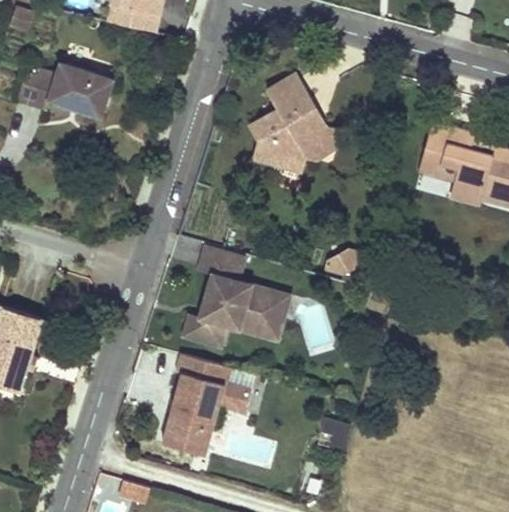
[(108,0),(104,23),(150,34),(158,0),(108,0)]
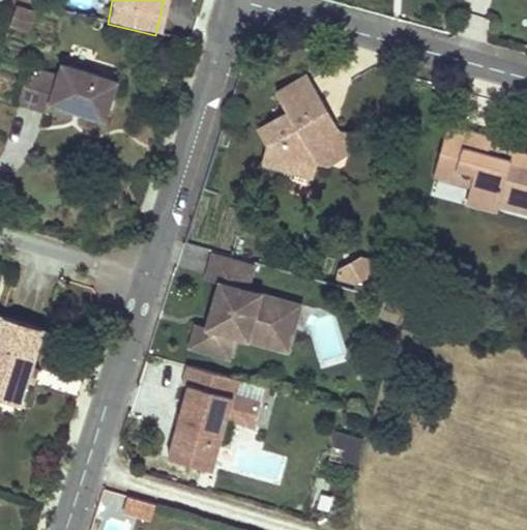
[(35,15),(15,9),(9,30),(30,35),(35,15)]
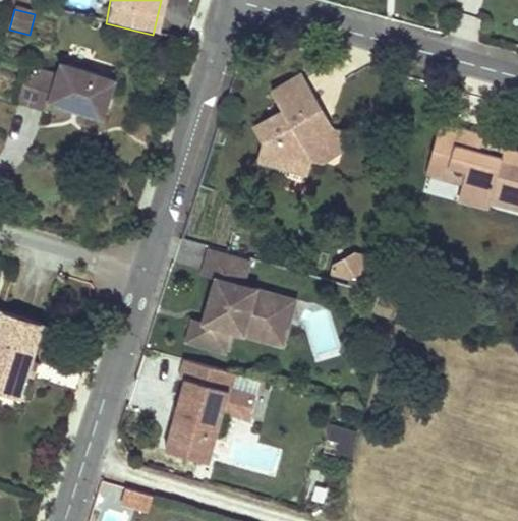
[(116,81),(60,64),(56,78),(27,69),(16,105),(32,110),(44,114),(48,105),(70,112),(72,106),(82,109),(79,115),(104,122),(116,81)]
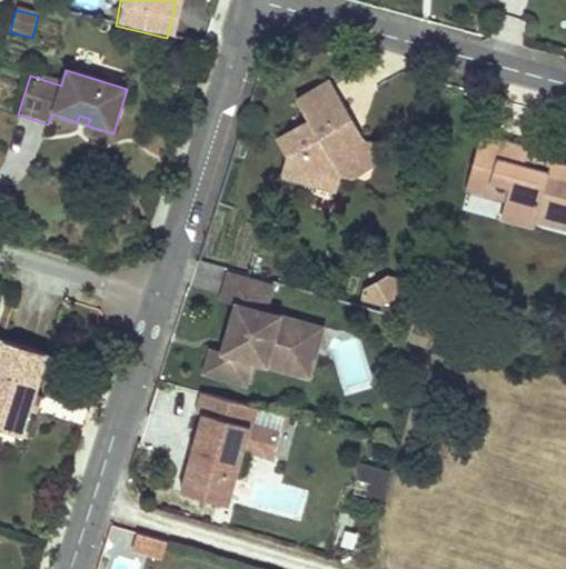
[(286,158),(280,179),(336,195),(340,178),(353,181),(357,163),(375,169),(380,149),(358,143),(334,137),(328,126),(344,117),(336,102),(327,87),(297,103),(308,123),(277,141),(286,158)]
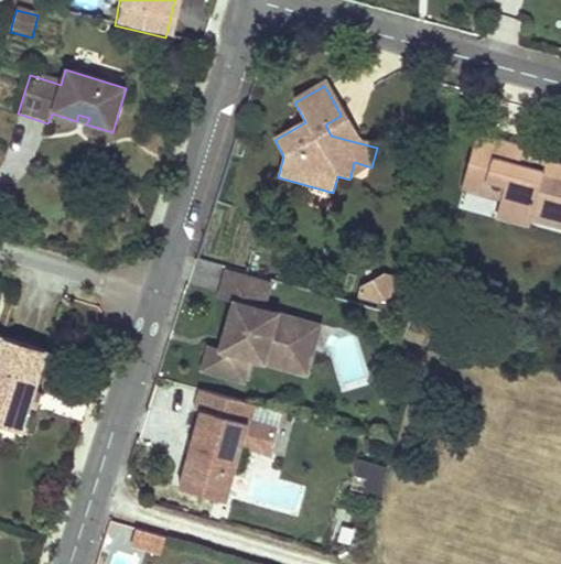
[(89,118),(78,115),(76,121),(86,125),(89,118)]
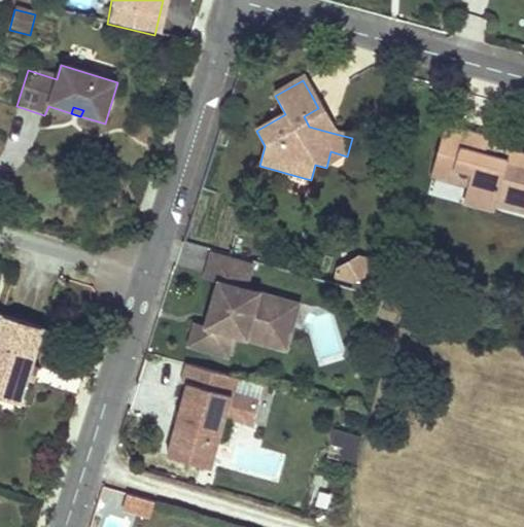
[(309,127),(332,133),(318,108),(304,116),(309,127)]
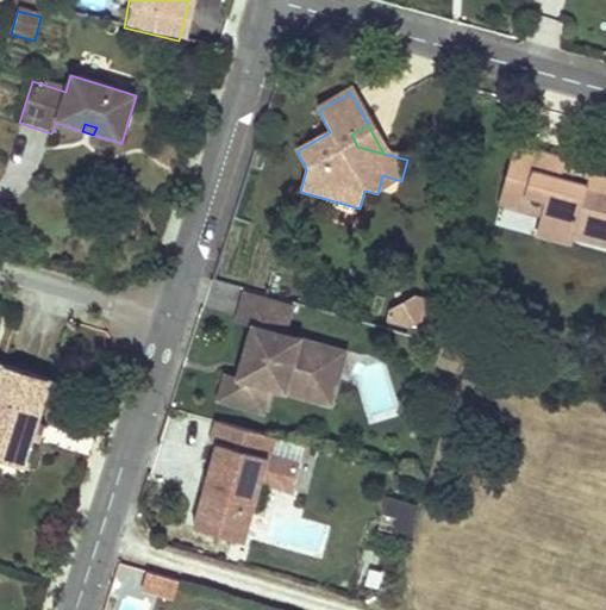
[(542,151),(517,144),(500,205),(543,217),(539,229),(572,237),(595,243),(599,229),(605,230),(605,176),(587,173),(583,185),(558,178),(562,166),(564,157),(542,151)]
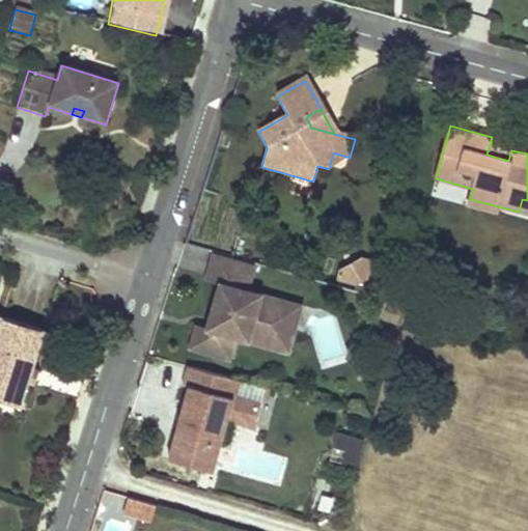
[(511,150),(490,144),(487,155),(508,161),(511,150)]
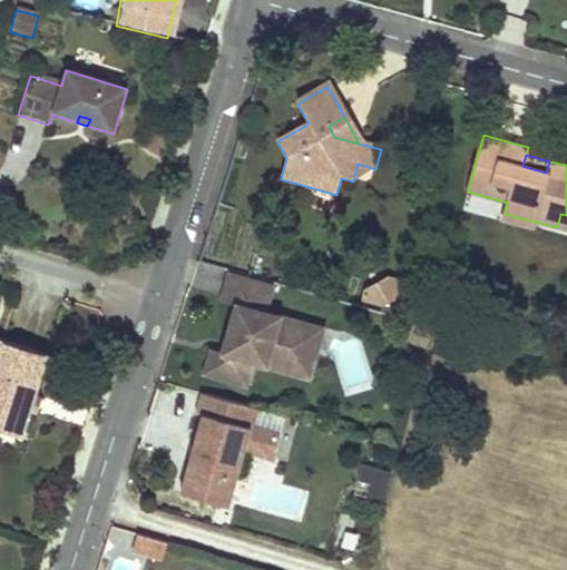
[(535,222),(505,214),(502,222),(533,231),(535,222)]
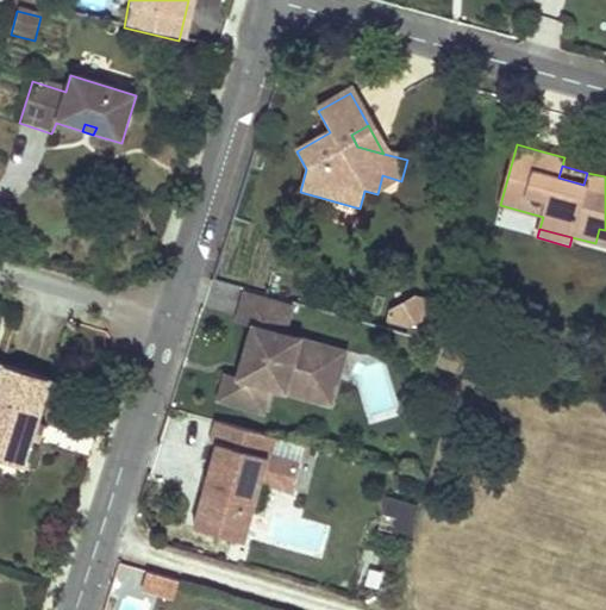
[(605,230),(599,229),(595,243),(605,246),(605,230)]
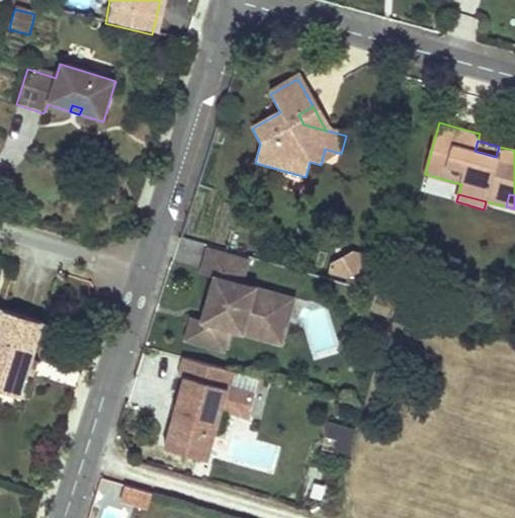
[(279,294),(241,283),(248,258),(209,247),(205,259),(201,273),(215,277),(205,311),(210,313),(207,322),(202,320),(192,317),(185,340),(224,350),(230,329),(266,339),(279,294)]
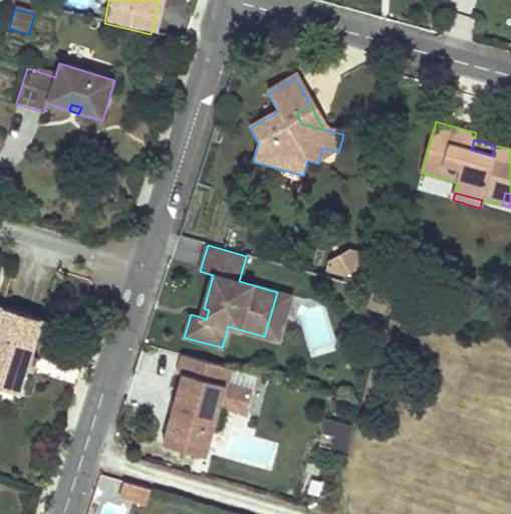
[(353,270),(358,250),(351,248),(327,259),(324,271),(342,276),(353,270)]
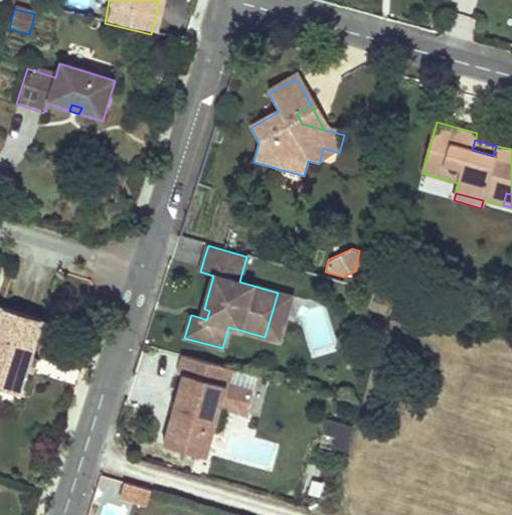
[(292,297),(278,293),(265,337),(280,341),(292,297)]
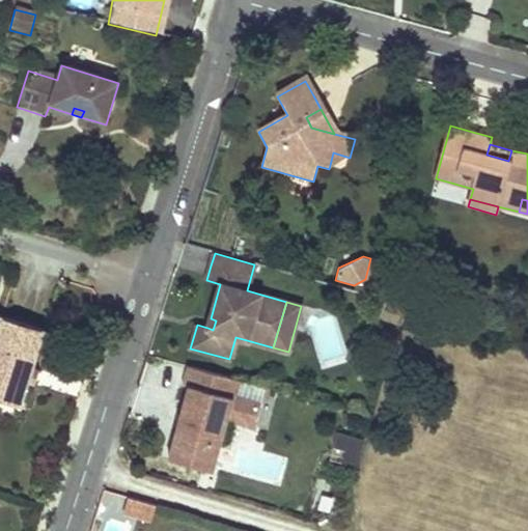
[(399,324),(405,307),(388,303),(383,319),(399,324)]
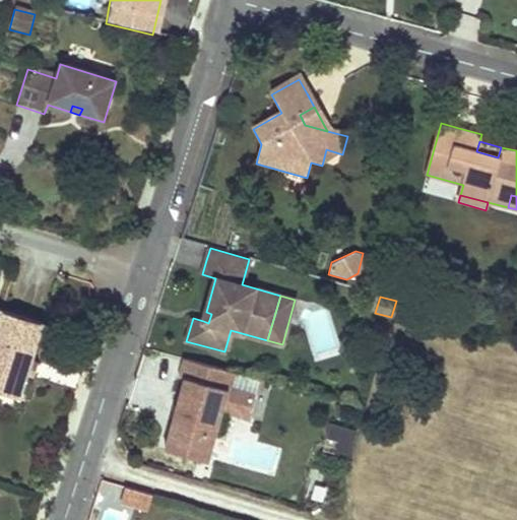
[(0,392),(19,398),(26,373),(31,359),(36,344),(43,324),(0,312),(0,392)]
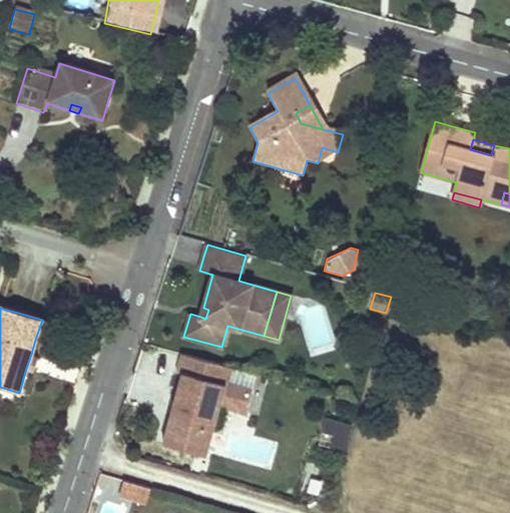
[(214,426),(220,406),(226,386),(228,386),(229,383),(233,368),(182,353),(177,371),(182,373),(177,391),(174,404),(178,405),(176,412),(171,411),(162,443),(198,453),(207,424),(214,426)]
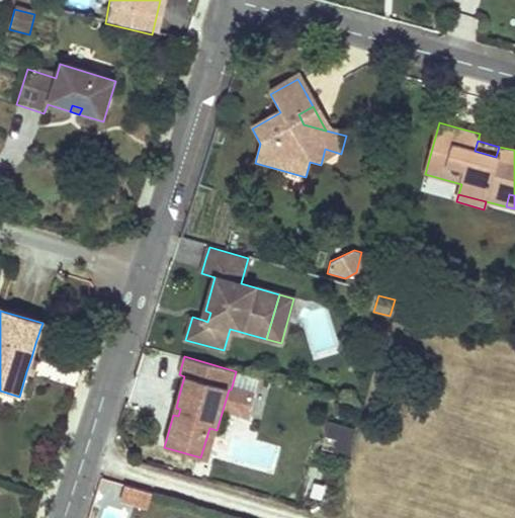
[(37,358),(31,357),(26,371),(33,373),(37,358)]
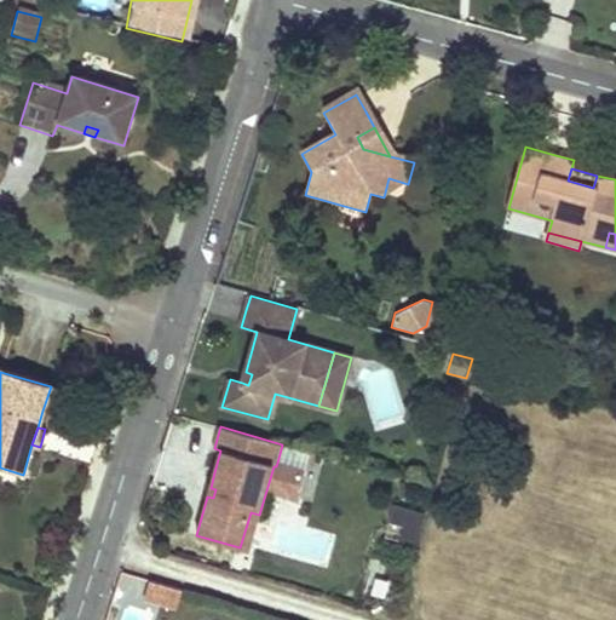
[(297,500),(305,471),(277,463),(276,466),(274,466),(266,491),(297,500)]
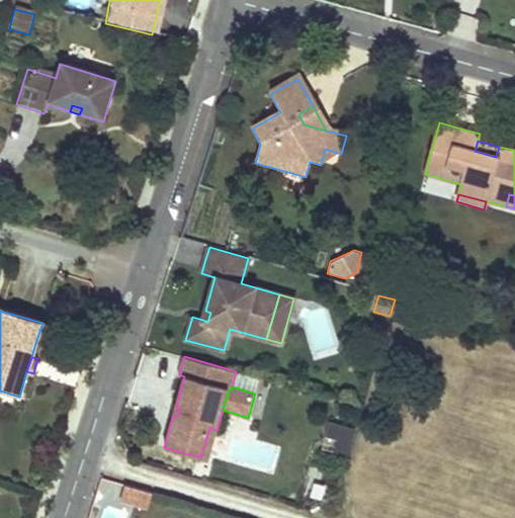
[(354,432),(324,425),(321,437),(336,441),(333,454),(347,458),(354,432)]
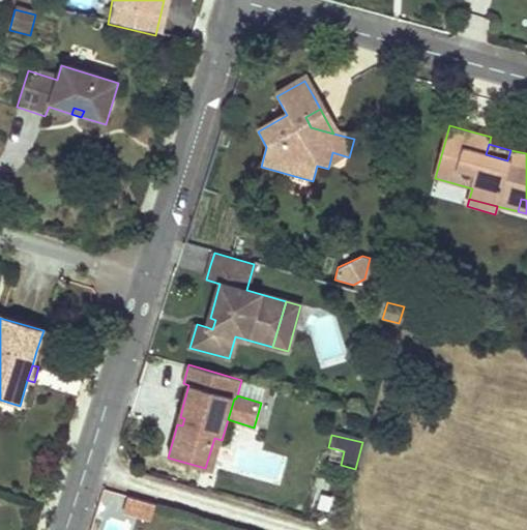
[(212,470),(222,440),(214,438),(205,468),(212,470)]
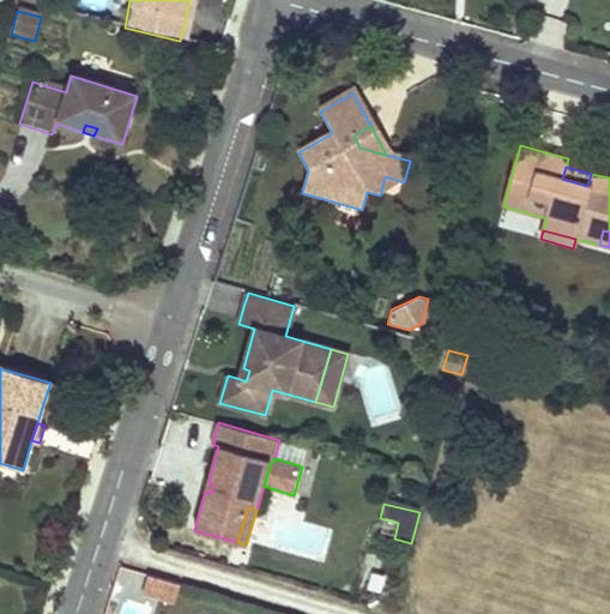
All buildings are outlined.
